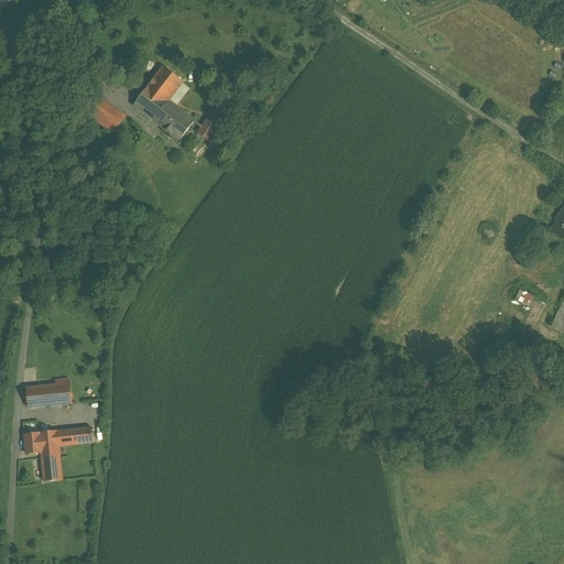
[(180,83),(162,68),(148,87),(165,101),(166,101),(180,83)]
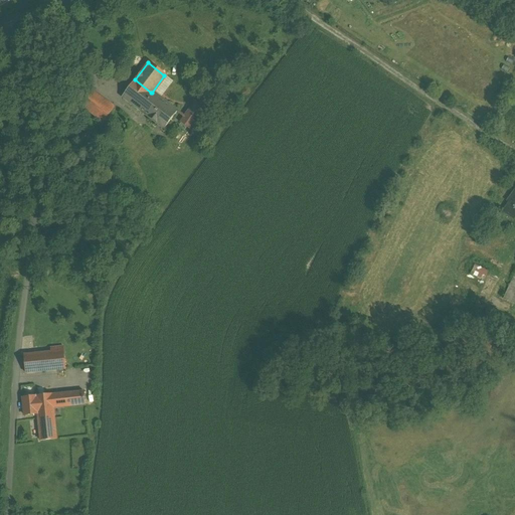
[(135,79),(121,97),(163,129),(176,111),(152,93),(151,93),(135,79)]
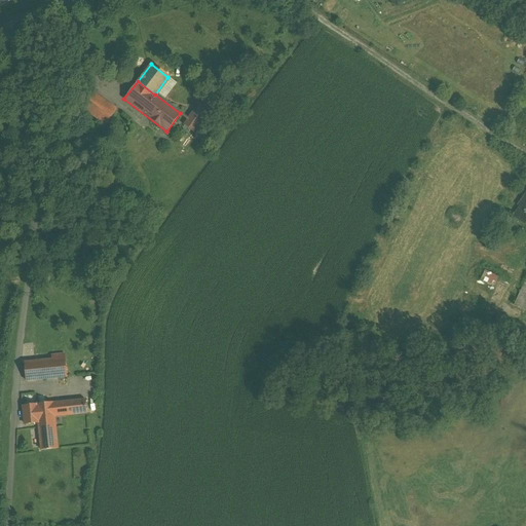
[(115,110),(92,92),(81,108),(96,118),(104,124),(104,125),(115,110)]
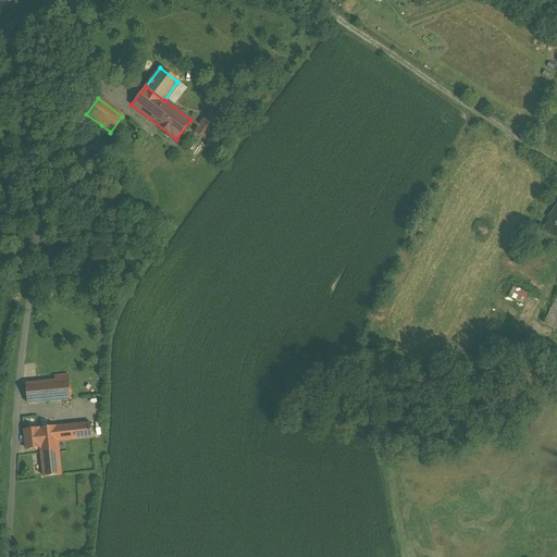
[(214,113),(205,127),(200,124),(194,133),(209,144),(225,121),(214,113)]
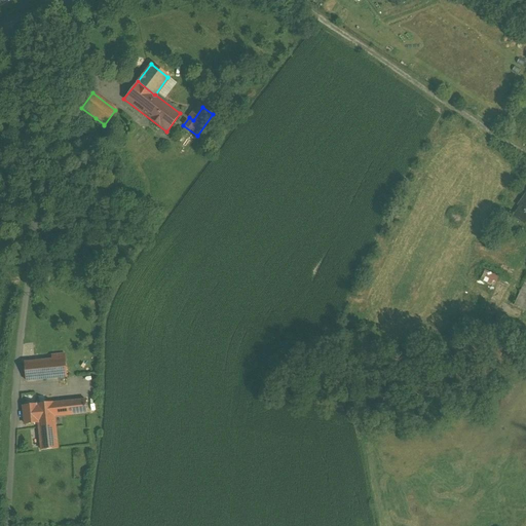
[(104,124),(96,118),(90,125),(99,132),(104,124)]
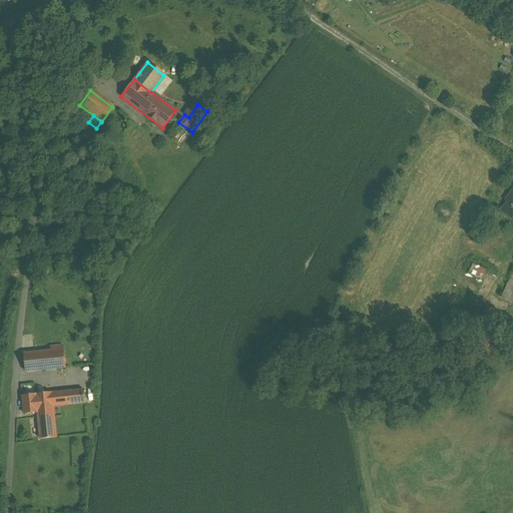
[(512,188),(506,198),(509,200),(508,203),(507,202),(501,210),(512,218),(512,216),(512,188)]
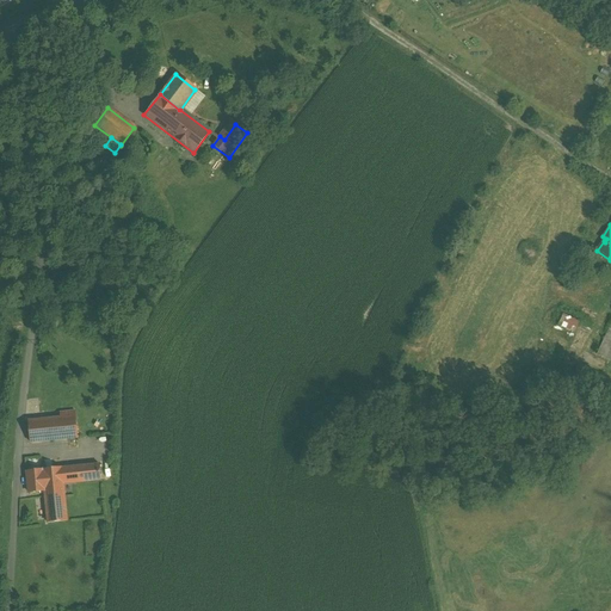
[(576,327),(581,329),(584,322),(567,315),(561,326),(574,332),(576,327)]
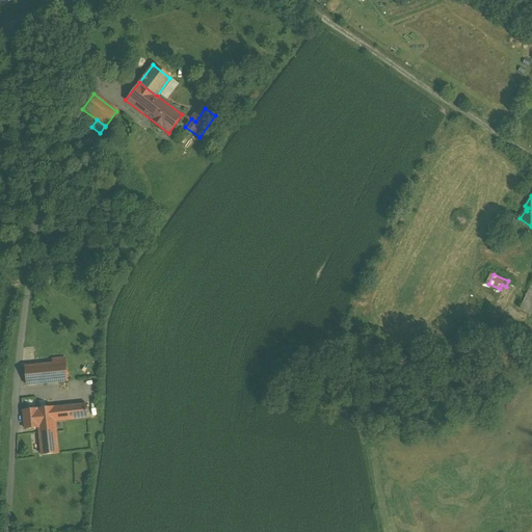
[(531,284),(520,310),(528,314),(531,304),(531,284)]
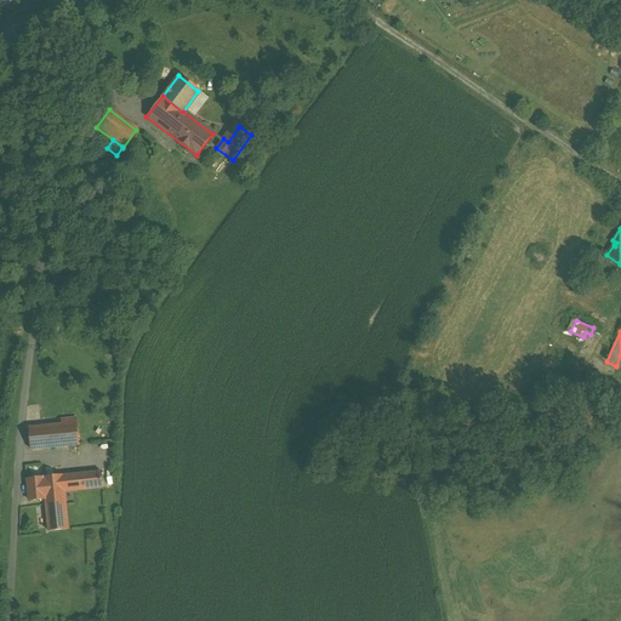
[(77,423),(28,429),(30,450),(79,445),(77,423)]
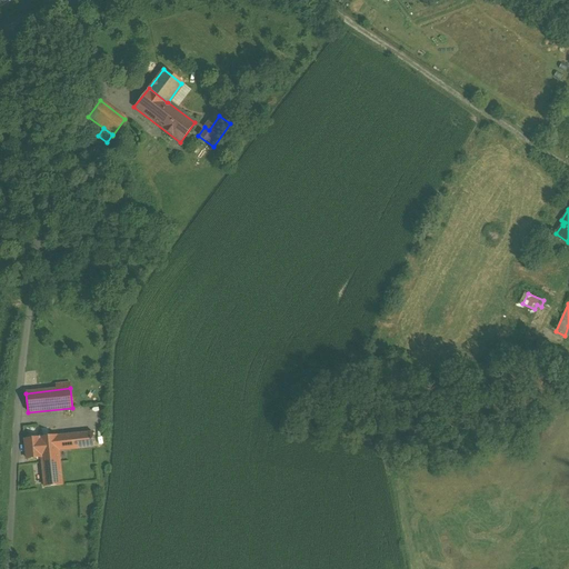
[(92,432),(25,440),(27,460),(41,459),(45,488),(62,486),(59,451),(93,448),(92,432)]
